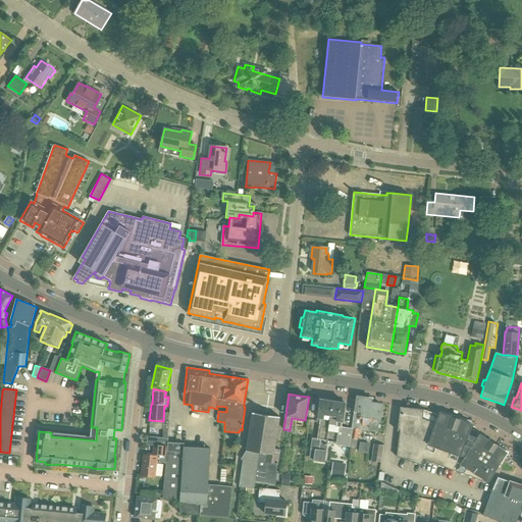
[(377,432),(378,422),(379,422),(382,405),(372,403),(373,399),(365,398),(357,396),(354,412),(352,428),(353,428),(359,429),(360,429),(377,432)]
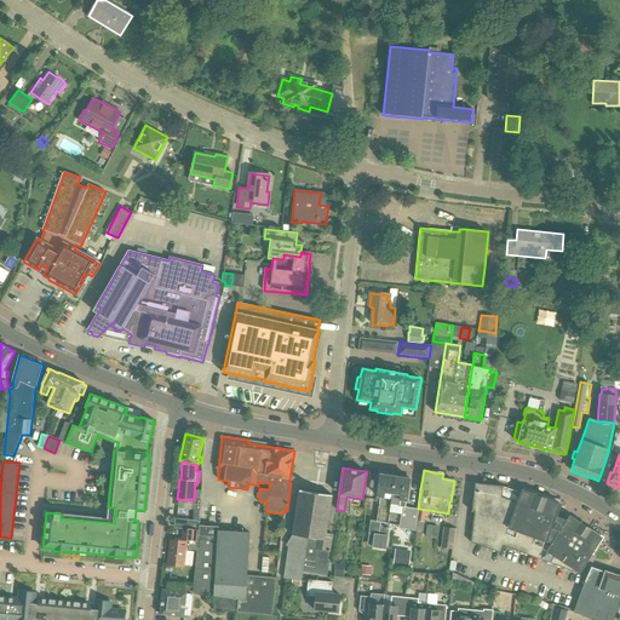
[(386,550),(388,535),(386,535),(389,523),(390,516),(389,516),(390,512),(390,511),(391,503),(395,476),(389,475),(380,474),(378,492),(377,497),(380,498),(377,521),(371,520),(368,534),(374,534),(372,547),(386,550)]
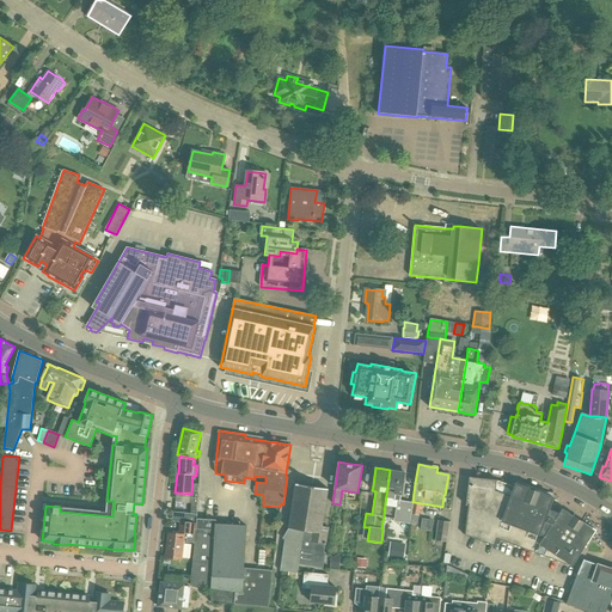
[(412,502),(401,501),(402,489),(405,472),(397,471),(390,470),(386,496),(385,505),(385,506),(384,509),(385,509),(384,516),(395,518),(395,519),(393,521),(410,524),(414,502),(412,502)]
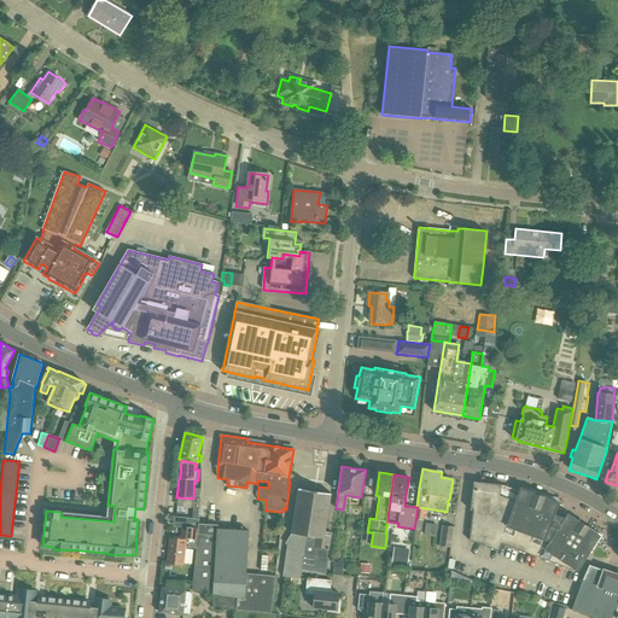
[(473,509),(470,540),(494,549),(500,551),(502,543),(578,571),(594,548),(601,536),(569,513),(565,518),(554,514),(559,502),(553,500),(547,497),(532,493),(522,489),(520,490),(505,487),(502,485),(503,484),(474,482),(471,511),(472,511),(473,509)]
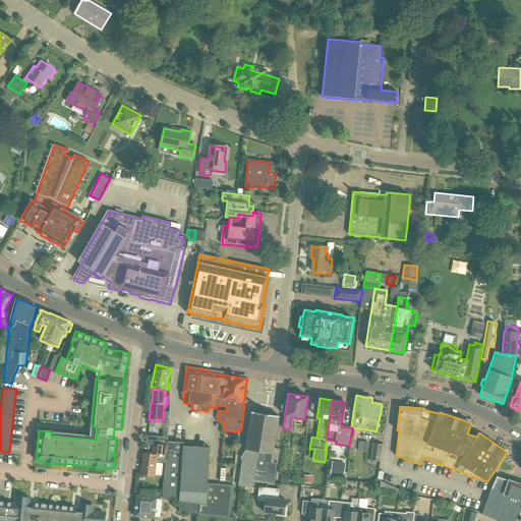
[(278,463),(280,449),(275,448),(280,416),(265,414),(252,412),(246,450),(240,458),(242,459),(238,485),(245,486),(252,487),(253,487),(254,480),(275,483),(277,470),(276,470),(277,463),(278,463)]
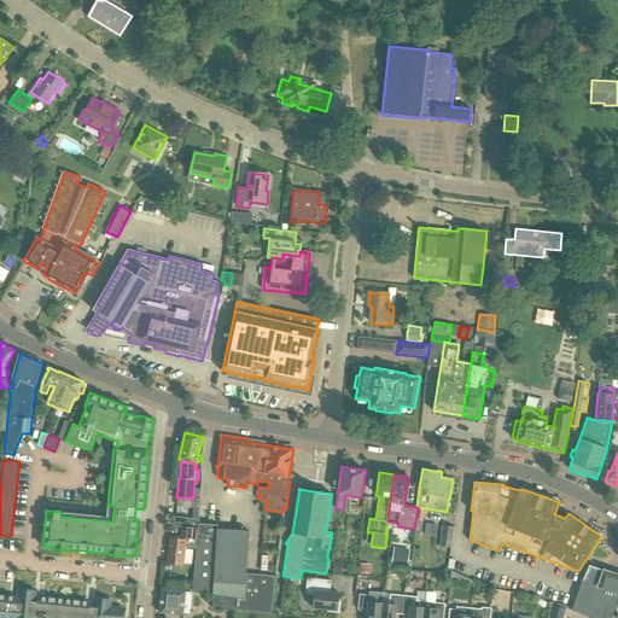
[(423,520),(425,508),(418,508),(415,519),(417,519),(414,529),(420,530),(423,520)]
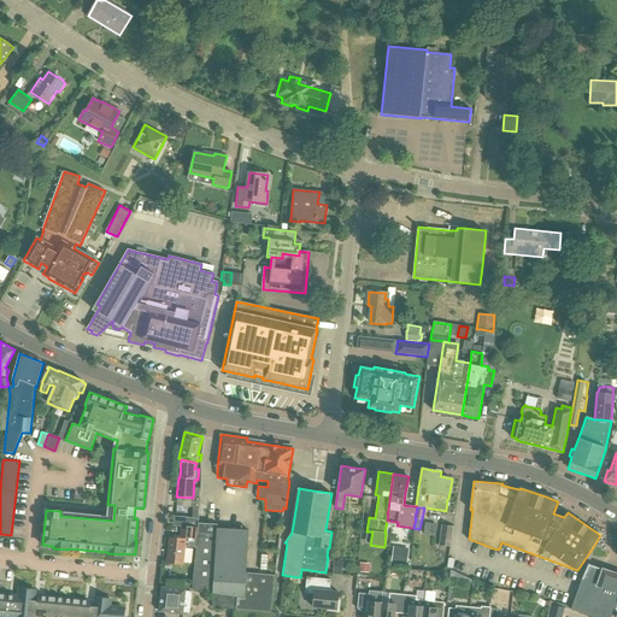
[(238,595),(236,609),(270,612),(275,575),(246,573),(248,530),(217,528),(217,524),(198,523),(198,528),(195,547),(192,589),(213,593),(238,595)]
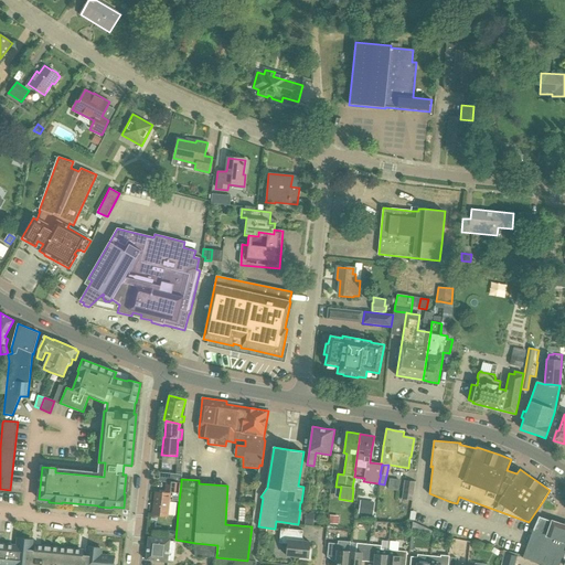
[(413,500),(415,482),(404,480),(402,499),(413,500)]
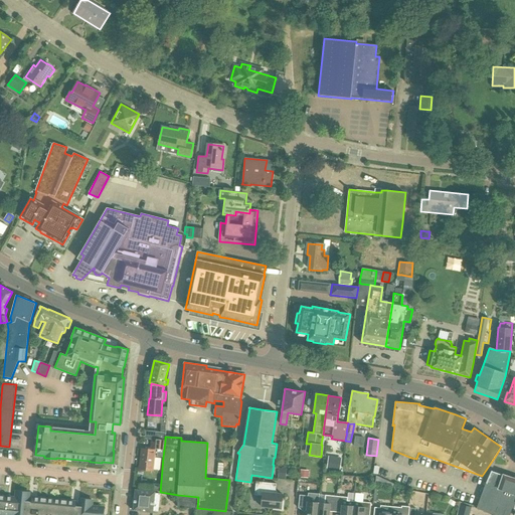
[(155,456),(163,457),(165,441),(151,440),(150,450),(142,449),(139,469),(153,470),(155,456)]
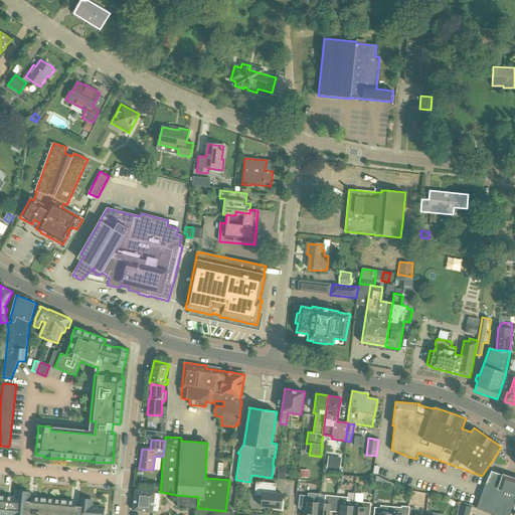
[(328,462),(326,470),(340,472),(341,464),(328,462)]
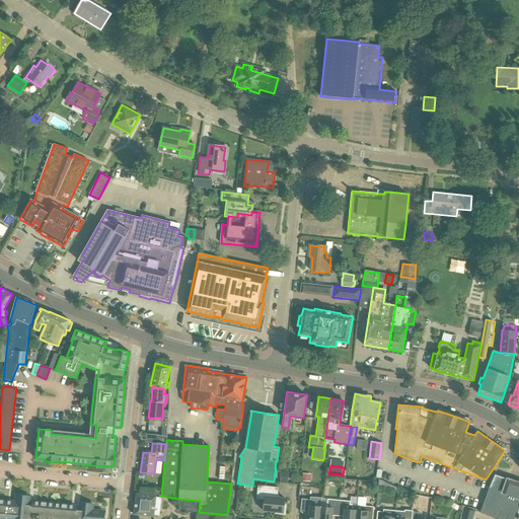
[(310,474),(302,473),(302,480),(310,482),(310,474)]
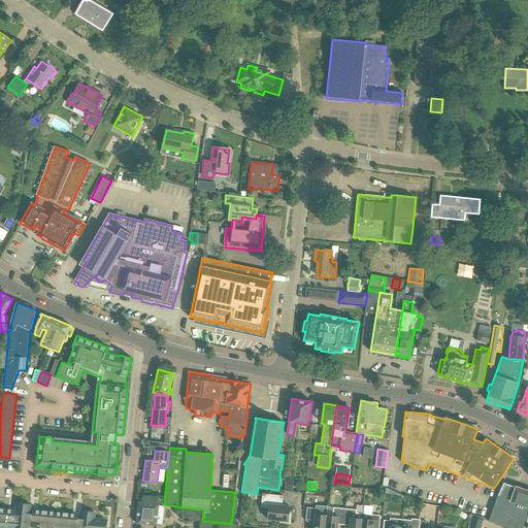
[(527,527),(527,505),(510,500),(516,487),(503,483),(489,521),(507,527),(522,527),(524,523),(527,524),(527,525),(526,527),(527,527)]
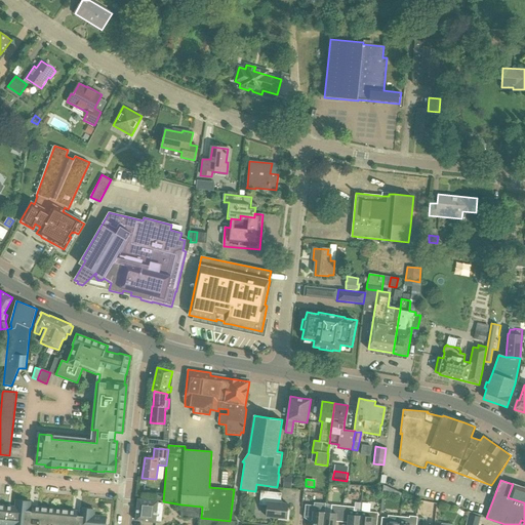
[(524,487),(513,484),(508,497),(524,502),(524,487)]
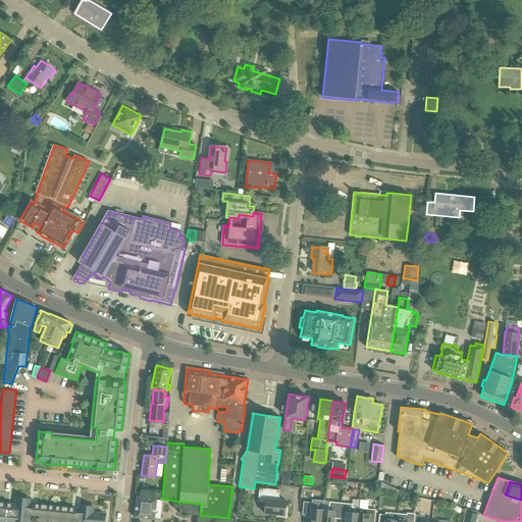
[(286,517),(288,508),(285,508),(286,501),(279,500),(280,490),(260,487),(258,502),(266,503),(265,513),(277,515),(277,516),(286,517)]
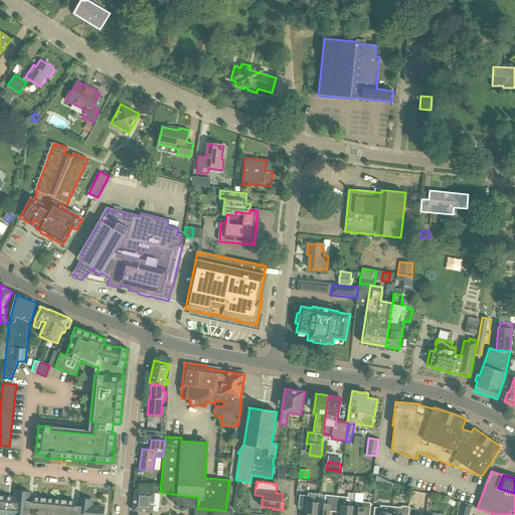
[(153,512),(155,492),(136,490),(133,510),(153,512)]
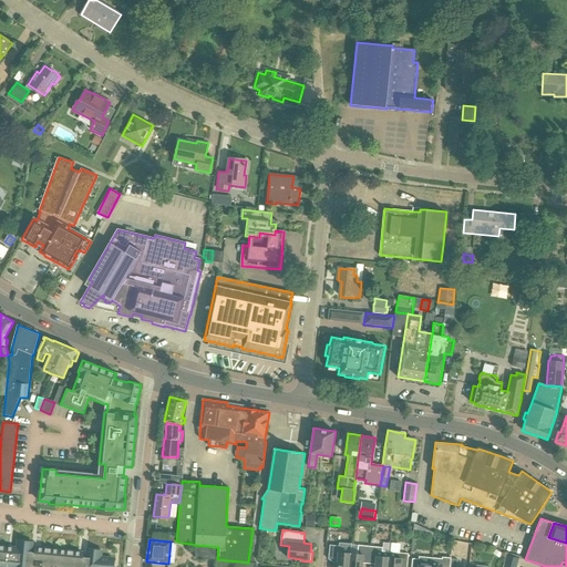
[(31,553),(32,543),(18,540),(17,548),(0,546),(0,566),(113,566),(114,558),(101,557),(101,550),(88,549),(86,558),(82,557),(82,553),(35,548),(35,553),(31,553)]
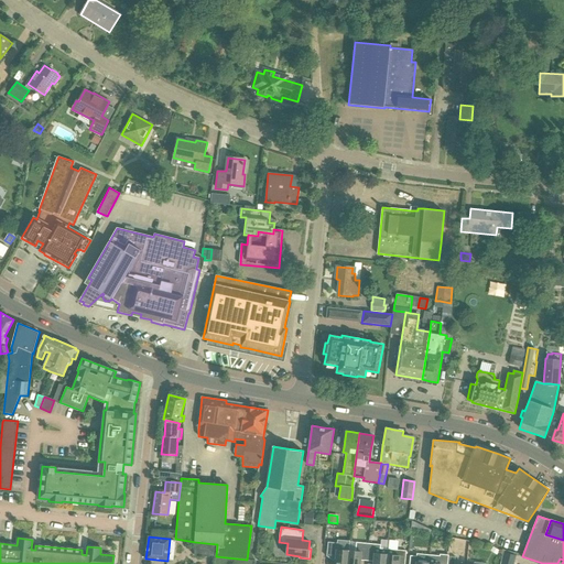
[(327,542),(326,556),(336,557),(335,563),(347,563),(349,551),(348,551),(349,541),(337,540),(337,543),(327,542)]
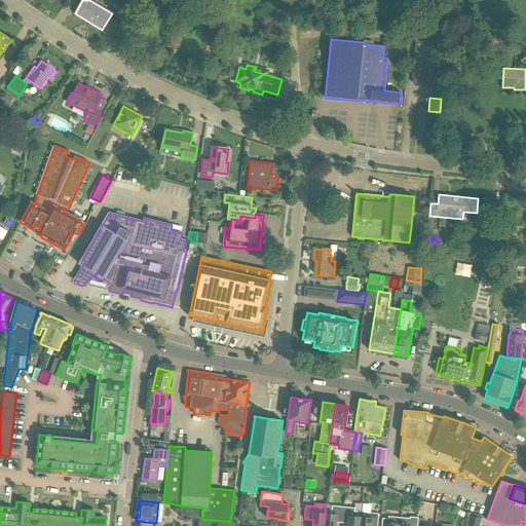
[(181,518),(201,519),(202,508),(182,505),(181,518)]
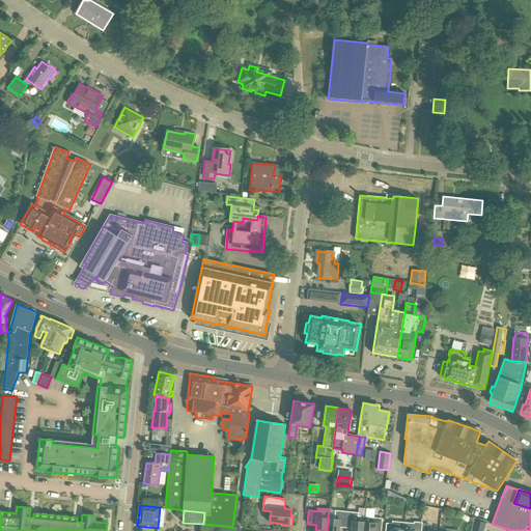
[(329,519),(327,530),(338,530),(339,527),(345,528),(347,512),(335,510),(334,519),(329,519)]
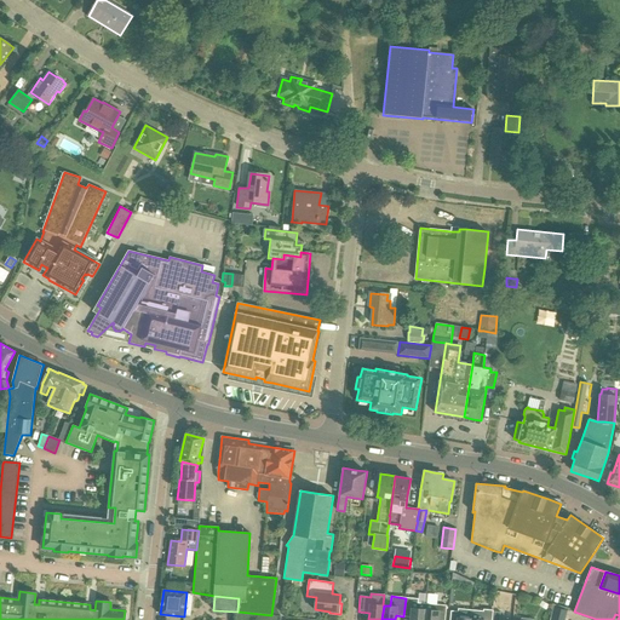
[(406,598),(403,616),(411,616),(409,619),(424,619),(426,604),(418,603),(418,600),(406,598)]
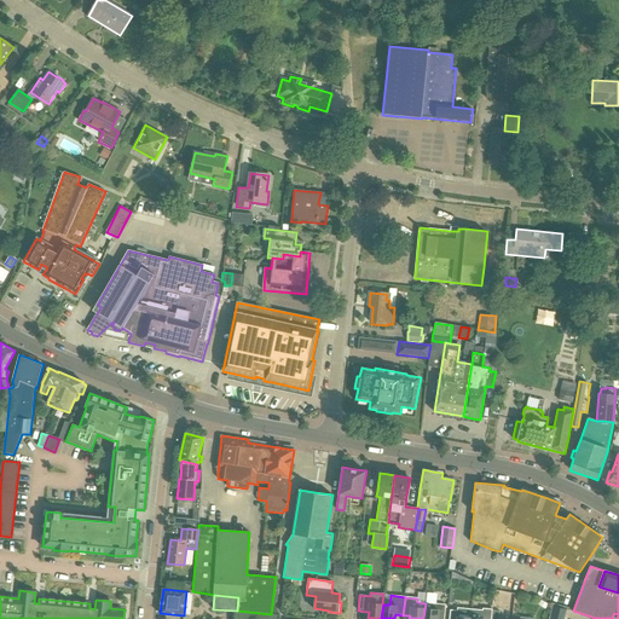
[(426,603),(423,618),(444,618),(445,605),(426,603)]
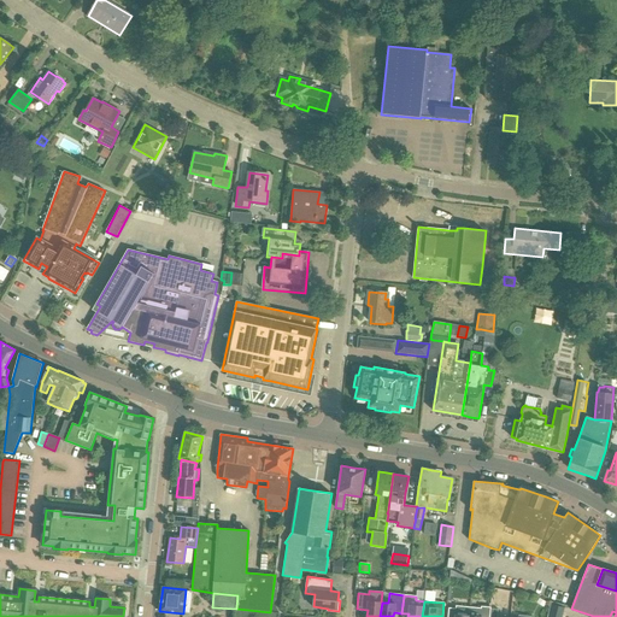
[(564,615),(565,609),(564,609),(564,605),(550,601),(548,606),(550,606),(546,616),(562,616),(563,615),(564,615)]
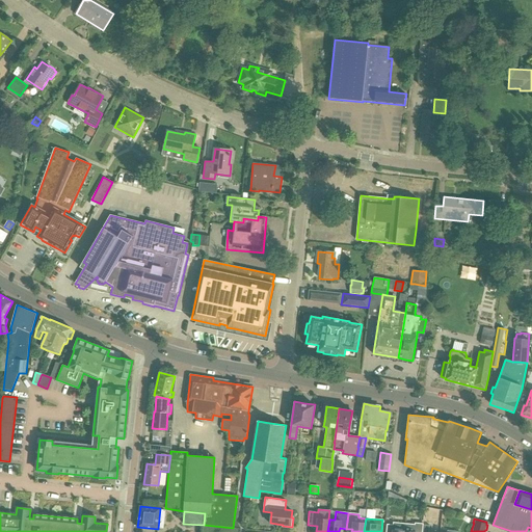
[(387,524),(386,531),(404,531),(405,524),(393,523),(393,525),(387,524)]
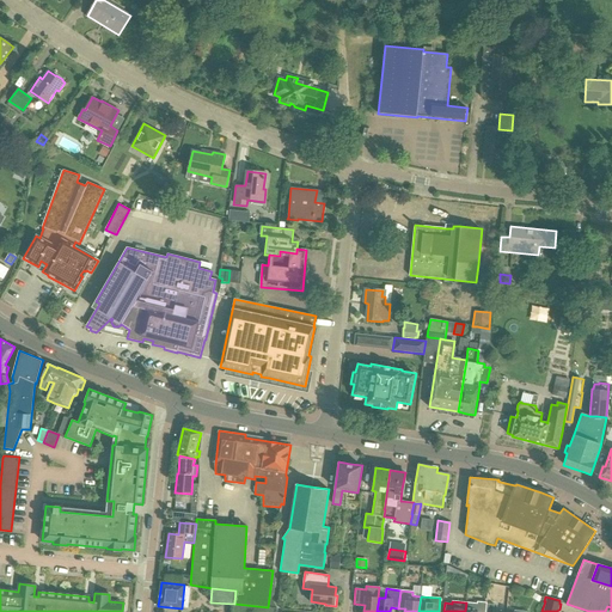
[(465,611),(485,611),(487,604),(487,603),(477,601),(477,604),(466,603),(465,611)]
